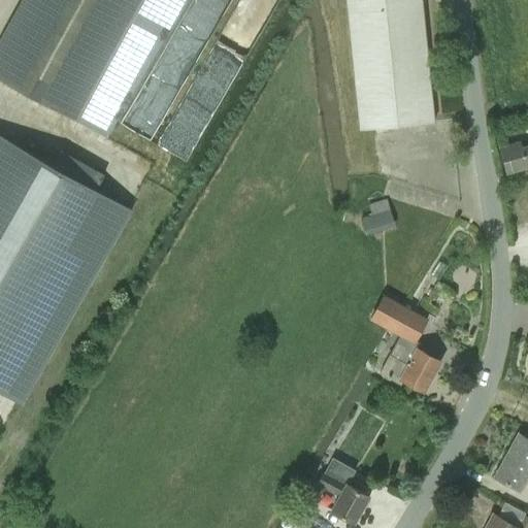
[(21,0),(0,39),(0,78),(75,120),(107,137),(182,0),(21,0)]
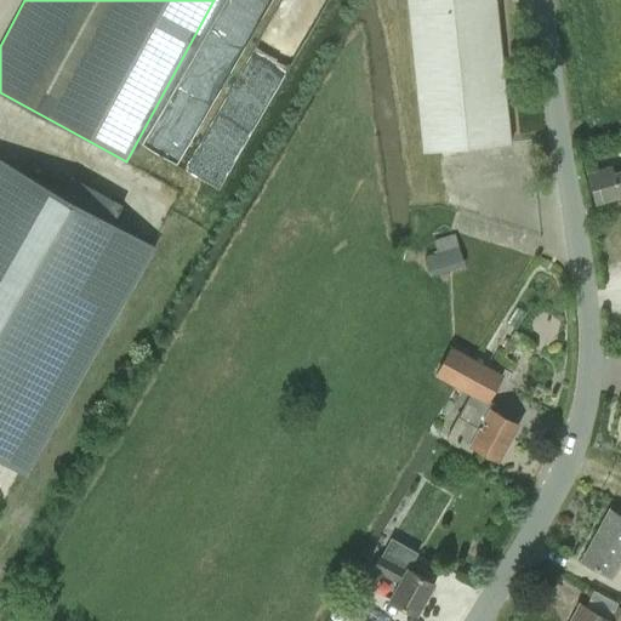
[(511,142),(496,0),(409,0),(425,152),(436,151),(511,142)]
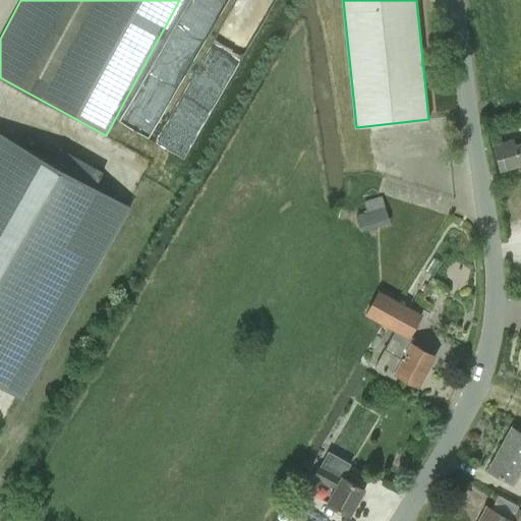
[(169,125),(158,145),(184,160),(195,140),(169,125)]
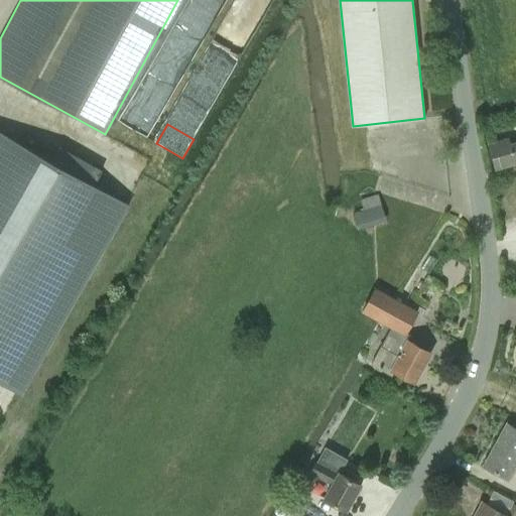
[(0,381),(18,392),(126,203),(94,184),(102,170),(59,147),(52,160),(0,131),(0,381)]
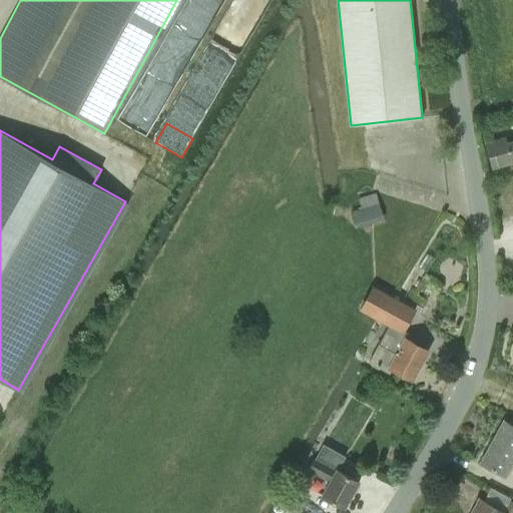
[(507,137),(487,143),(494,167),(512,161),(512,140),(508,142),(507,137)]
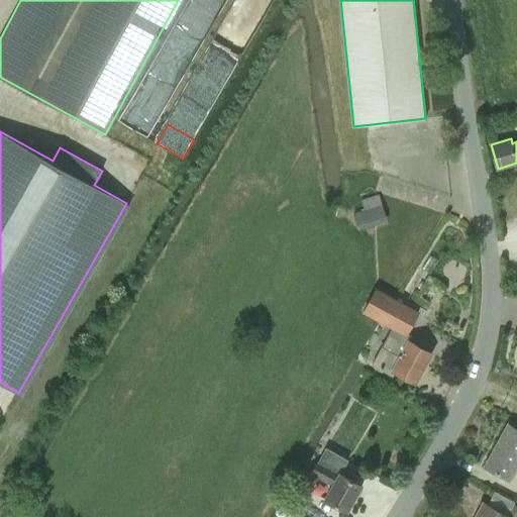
[(358,230),(387,222),(379,194),(360,200),(364,210),(353,213),(358,230)]
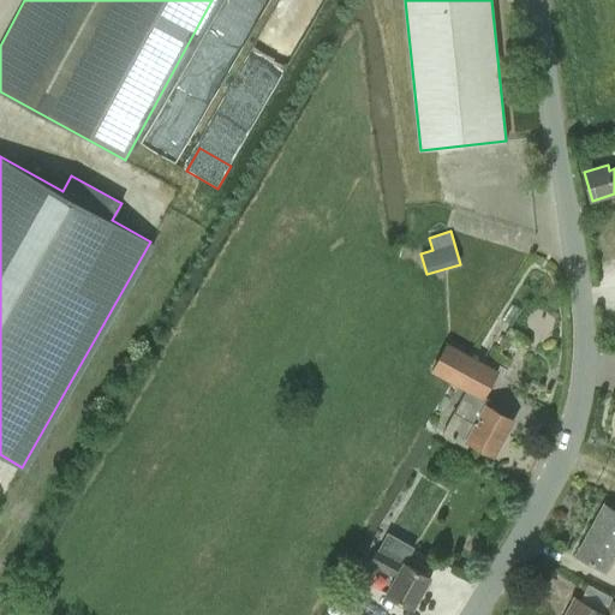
[(500,371),(469,354),(447,344),(431,371),(467,392),(443,434),(465,446),(469,440),(494,454),(513,419),(488,406),(490,400),(485,398),(500,371)]
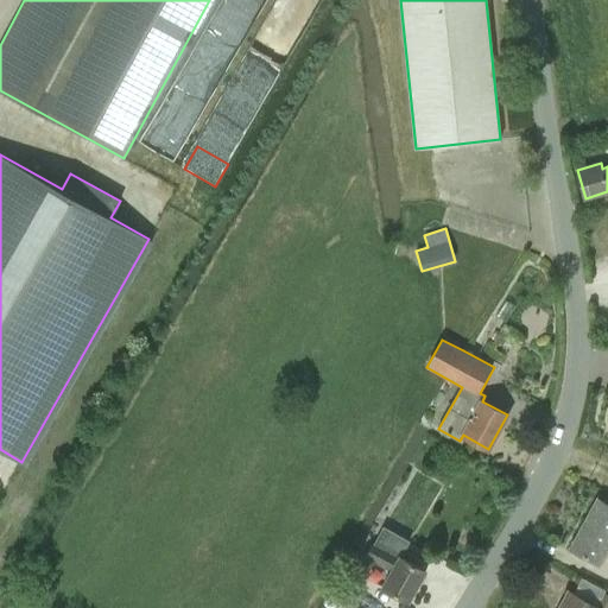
[(599,564),(607,548),(607,504),(599,499),(571,549),(599,564)]
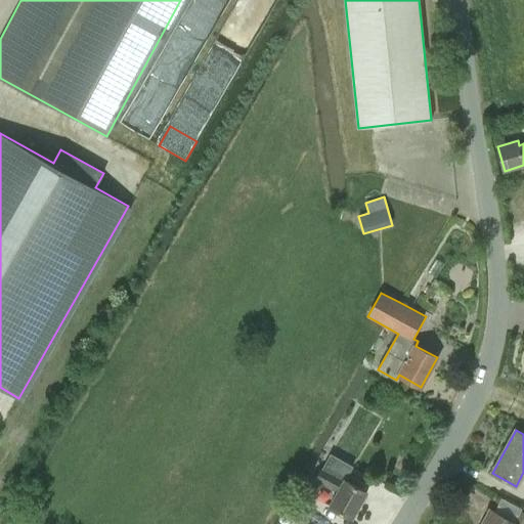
[(331,454),(316,480),(338,492),(330,506),(353,519),(367,492),(346,480),(353,467),(331,454)]
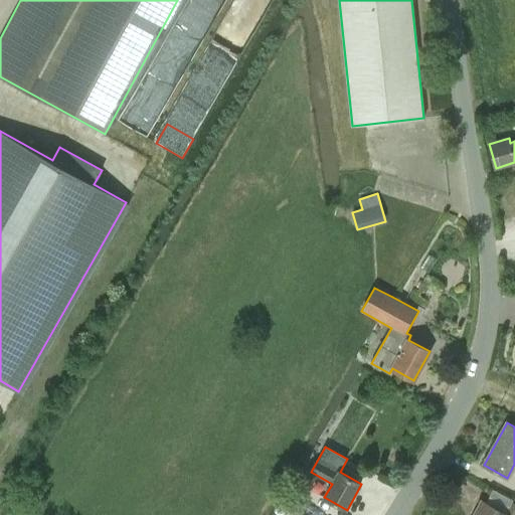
[(514,514),(514,504),(513,504),(507,514),(482,501),(474,514),(514,514)]
